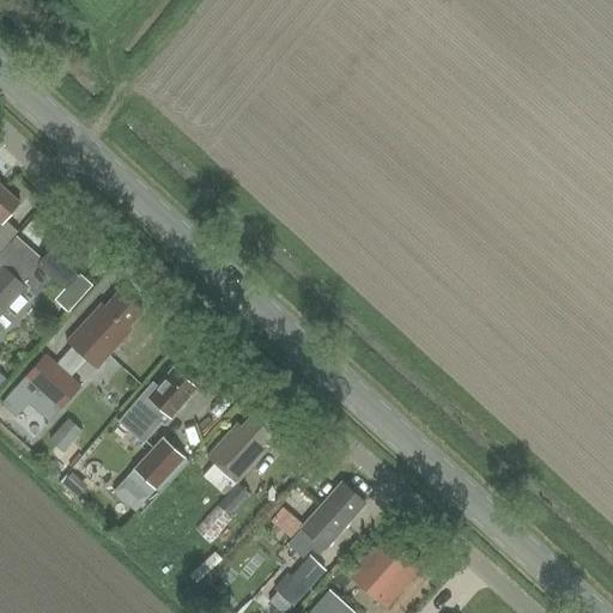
[(20,202),(0,184),(0,249),(14,235),(1,224),(20,202)]
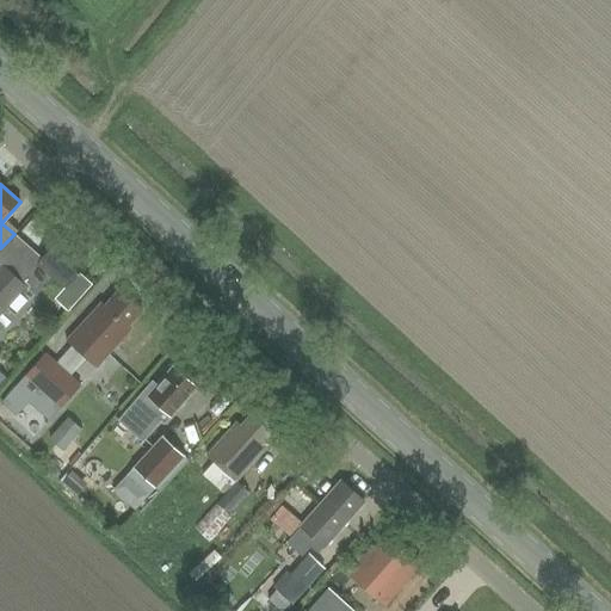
[(88,261),(59,236),(20,279),(36,294),(48,279),(61,291),(55,298),(68,310),(92,283),(79,272),(88,261)]
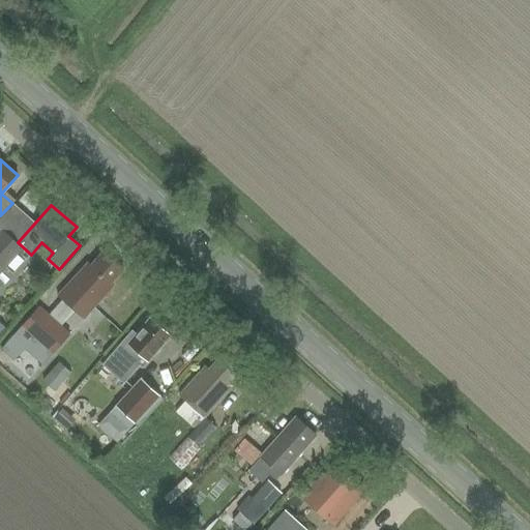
[(0,289),(2,288),(0,286),(0,271),(22,248),(0,227),(0,289)]
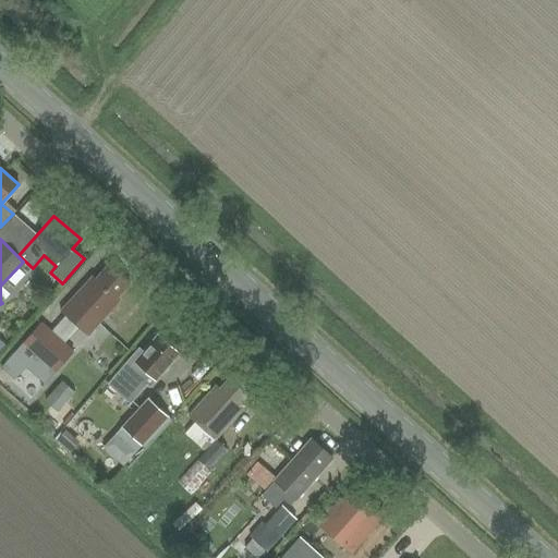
[(41,323),(21,346),(55,376),(75,353),(64,343),(80,327),(88,336),(120,301),(118,299),(130,286),(106,265),(94,278),(92,277),(61,311),(67,316),(51,332),(41,323)]
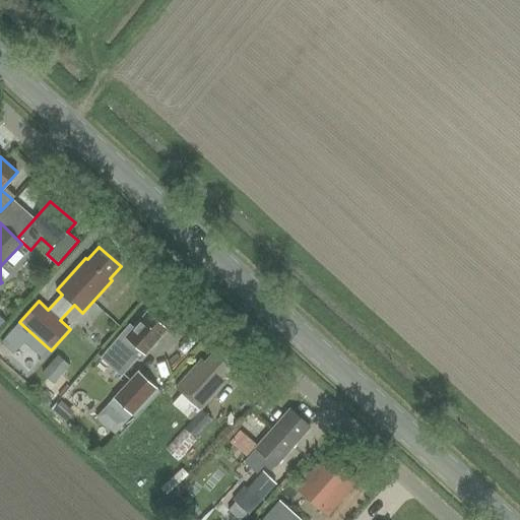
[(131,325),(103,359),(123,377),(143,353),(146,356),(170,330),(149,313),(135,329),(131,325)]
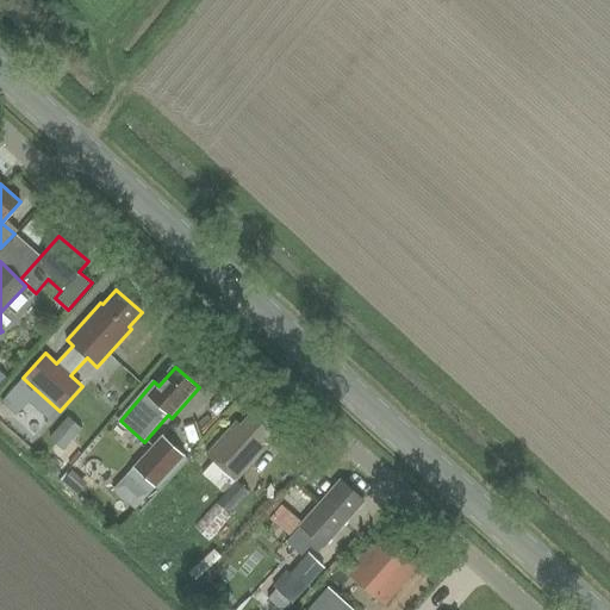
[(224,496),(194,528),(210,541),(232,517),(230,515),(249,493),(235,479),(263,447),(260,443),(273,429),(253,411),(240,425),(236,422),(207,455),(215,461),(201,475),(224,496)]
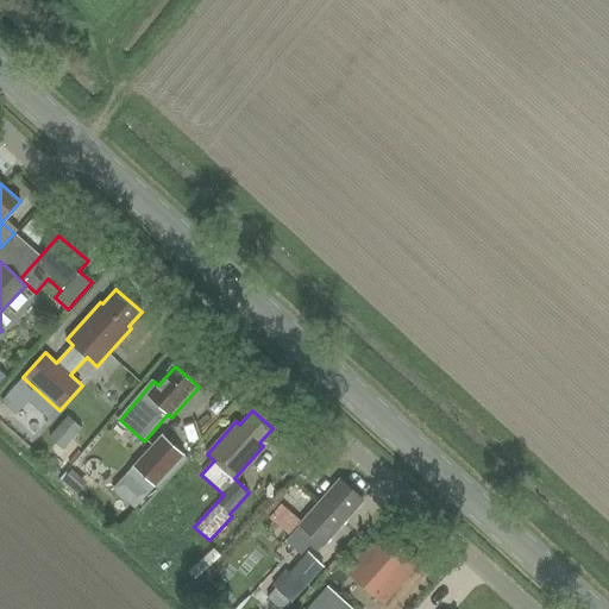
[(60,429),(49,456),(68,463),(77,435),(60,429)]
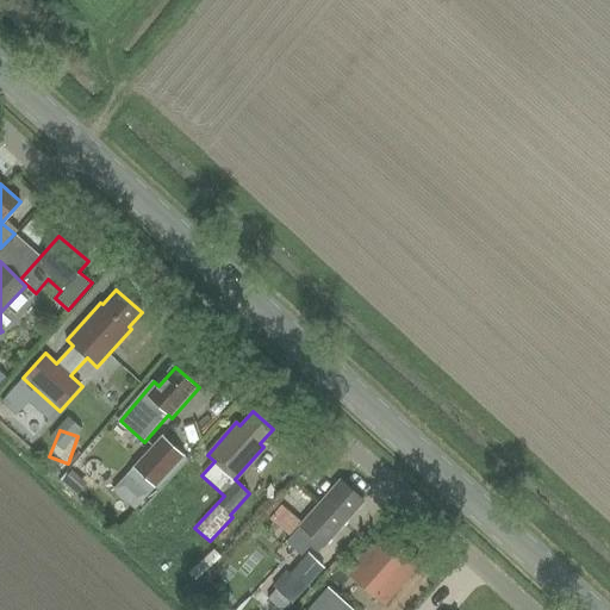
[(113,491),(135,510),(182,456),(161,437),(113,491)]
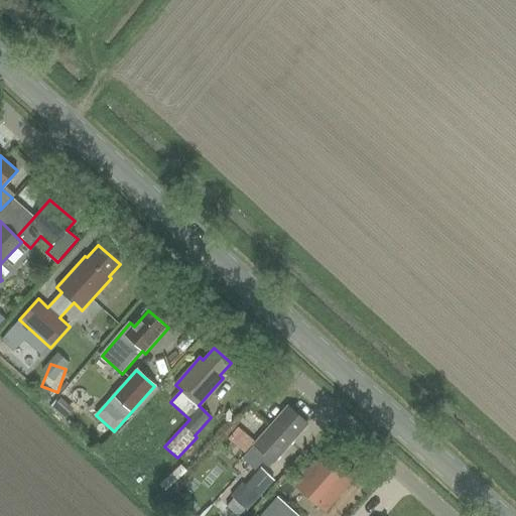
[(308,426),(287,406),(245,454),(258,465),(265,456),(273,463),(290,443),(291,444),(308,426)]
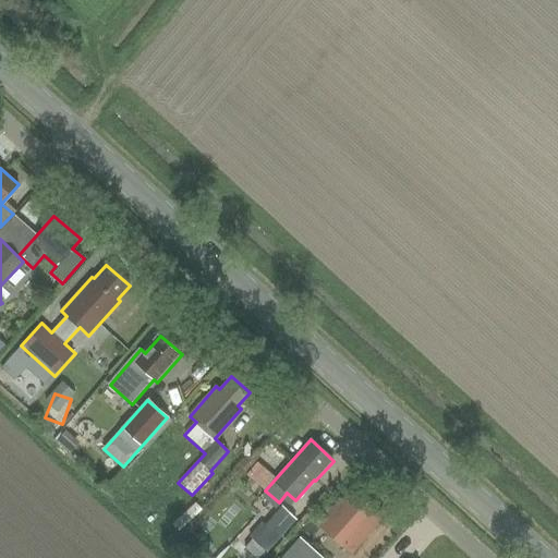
[(352,555),(383,520),(372,511),(376,506),(362,494),(358,499),(352,494),(322,528),(352,555)]
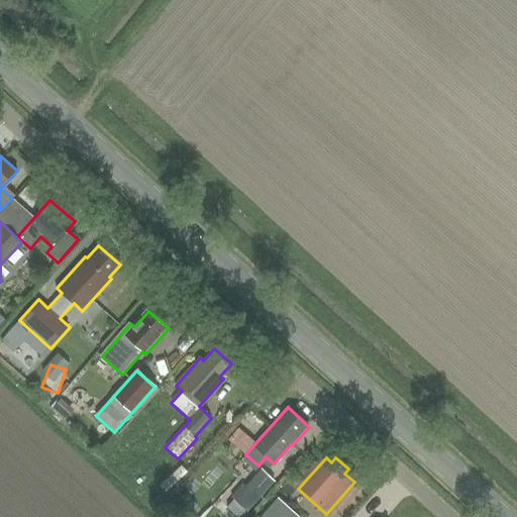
[(248,513),(276,482),(263,470),(235,500),(248,513)]
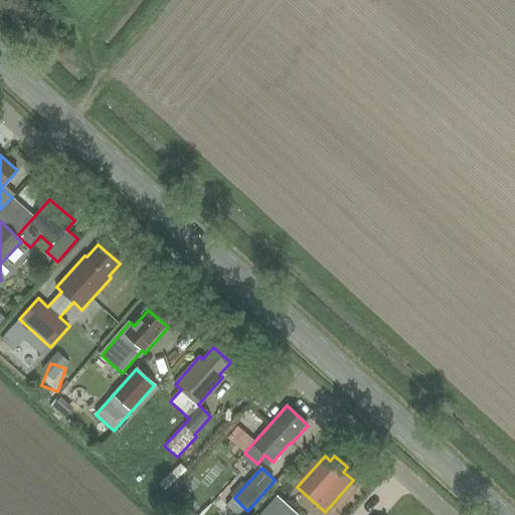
[(301,514),(281,495),(261,514),(301,514)]
